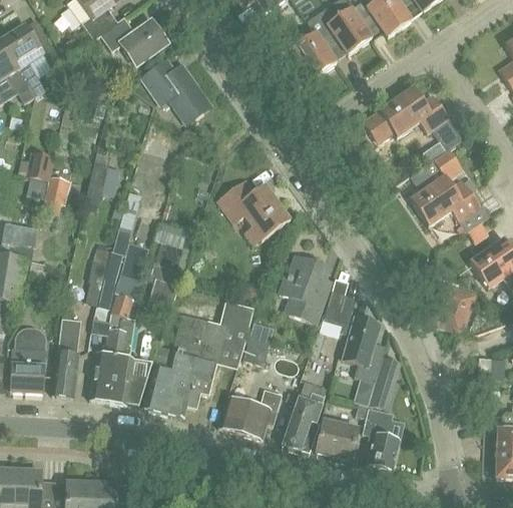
[(70,0),(66,3),(80,23),(92,40),(98,35),(116,23),(104,7),(114,0),(70,0)]
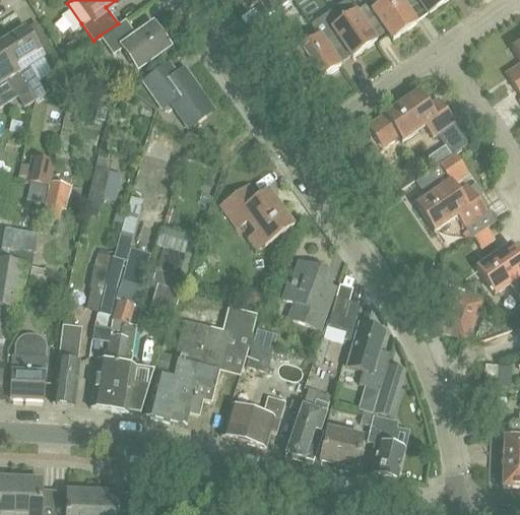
[(245,8),(257,0),(239,0),(245,8)]
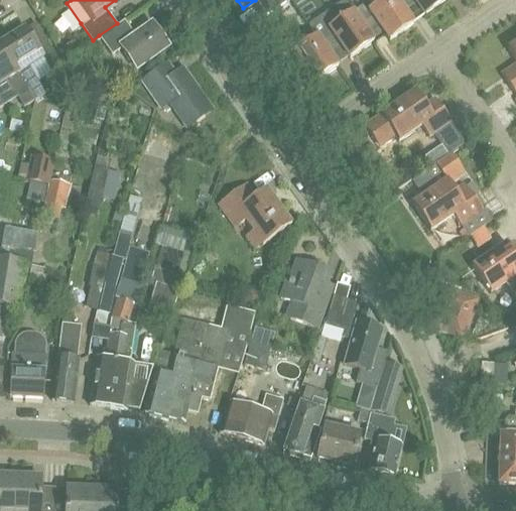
[(258,0),(266,12),(284,0),(258,0)]
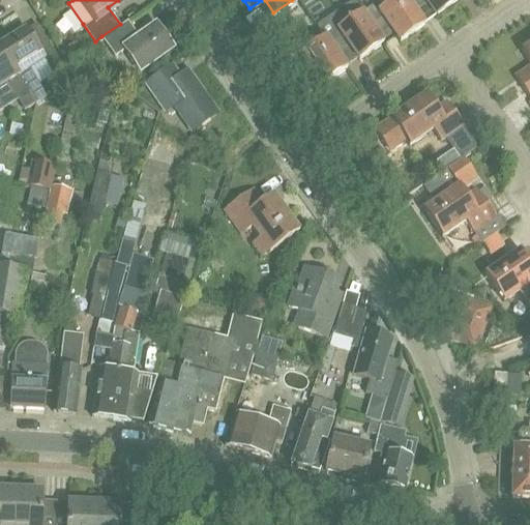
[(351,0),(330,13),(333,18),(320,27),(325,34),(337,53),(350,45),(358,57),(383,40),(379,35),(361,9),(355,0),(351,0)]
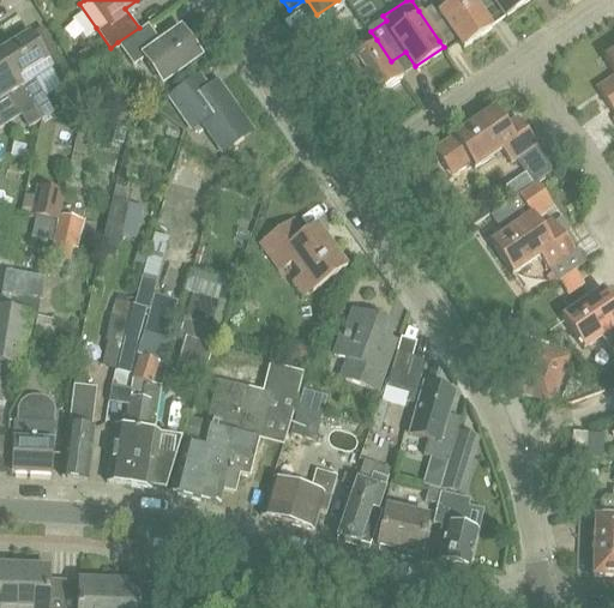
[(434,1),(419,11),(439,41),(453,31),(463,46),(492,26),(481,12),(473,0),(450,0),(439,8),(434,1)]
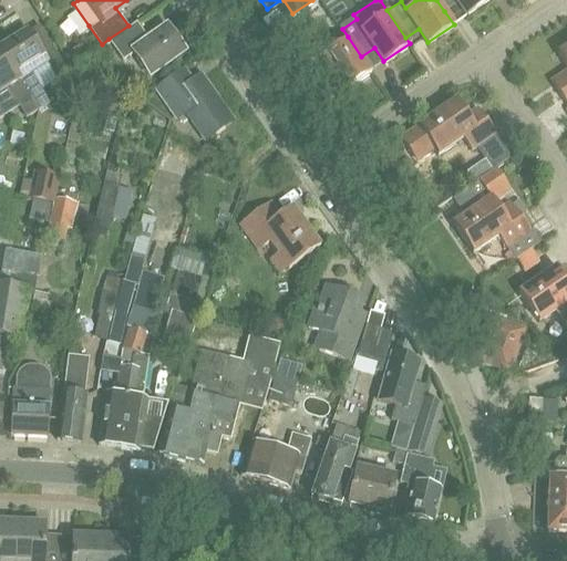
[(457,2),(465,13),(466,16),(490,0),(436,0),(444,11),(457,2)]
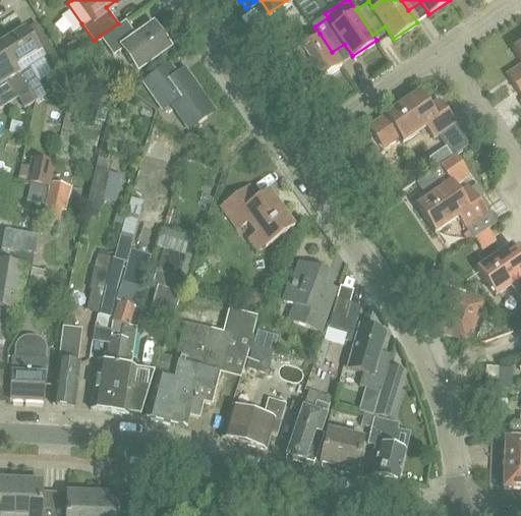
[(124,18),(118,23),(100,36),(112,53),(122,45),(137,65),(166,45),(151,23),(135,35),(124,18)]
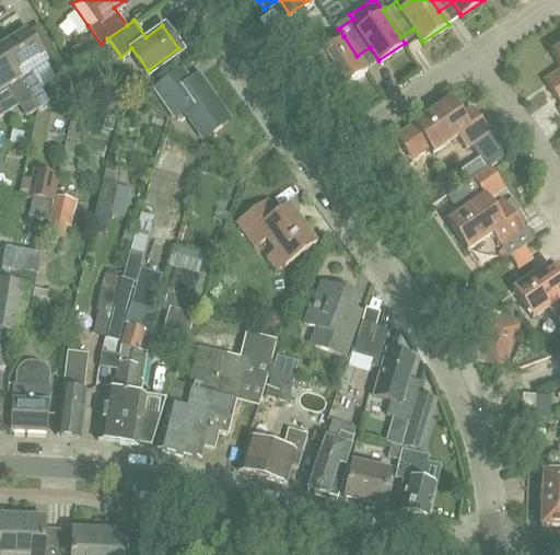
[(46,59),(57,78),(68,70),(46,35),(35,42),(26,29),(0,44),(0,48),(30,94),(36,106),(48,99),(31,69),(46,59)]
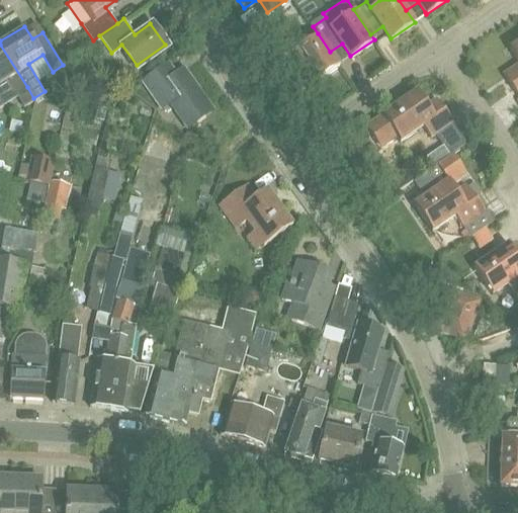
[(318,33),(293,50),(315,81),(339,64),(330,52),(318,33)]
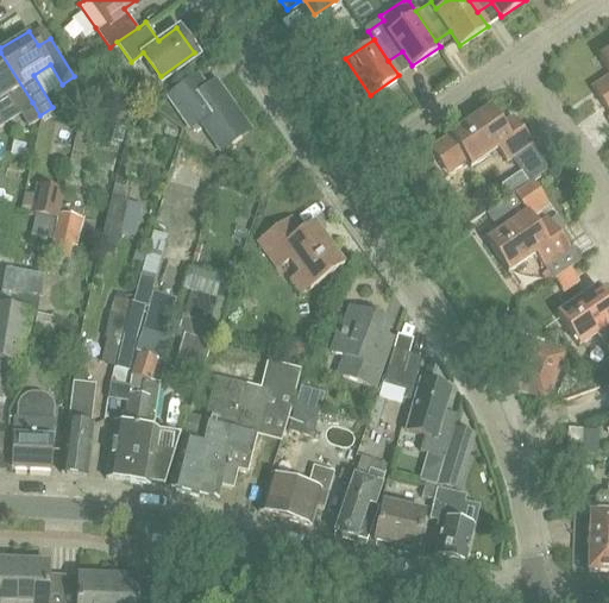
[(608,45),(597,54),(608,70),(590,83),(608,110),(608,45)]
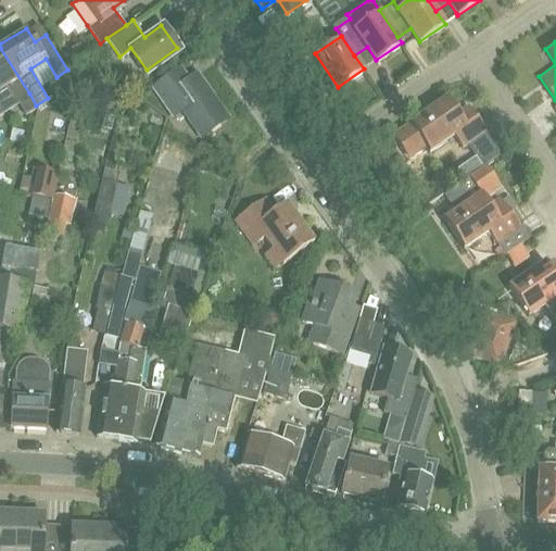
[(29,94),(0,48),(0,112),(2,111),(0,105),(0,87),(7,83),(25,112),(36,105),(29,94)]
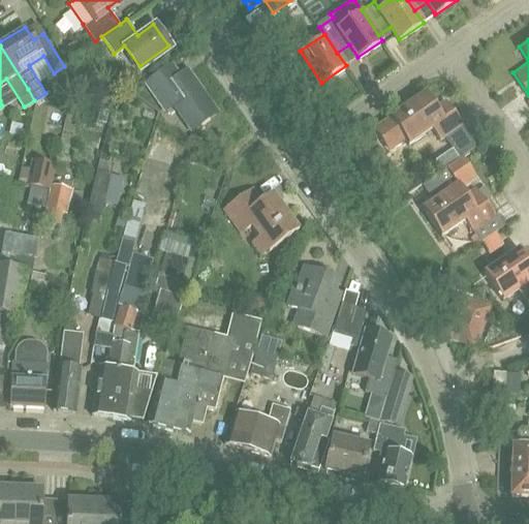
[(186,70),(180,74),(172,63),(147,81),(164,105),(172,100),(190,125),(214,109),(186,70)]
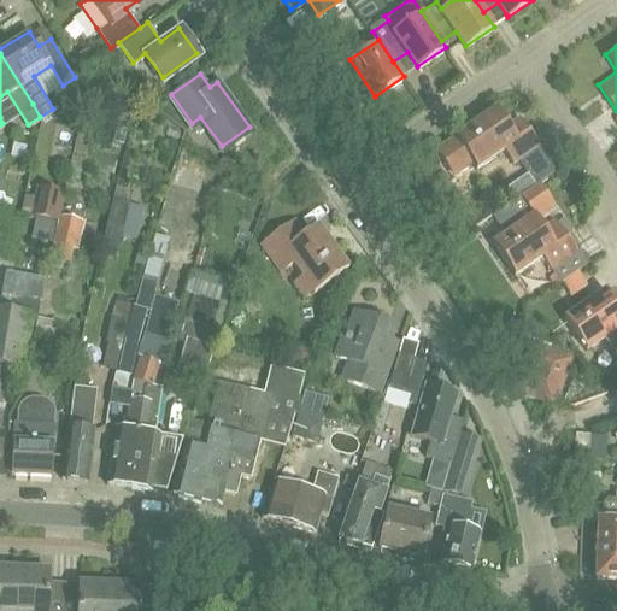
[(435,146),(444,159),(452,171),(471,158),(476,165),(503,147),(512,160),(538,142),(518,113),(507,122),(495,105),(435,146)]
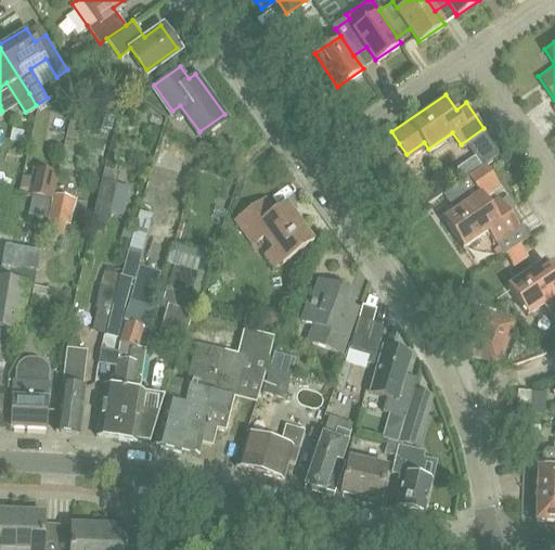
[(480,191),(497,180),(483,162),(443,190),(456,208),(443,216),(463,245),(488,228),(495,239),(519,224),(499,193),(487,201),(480,191)]
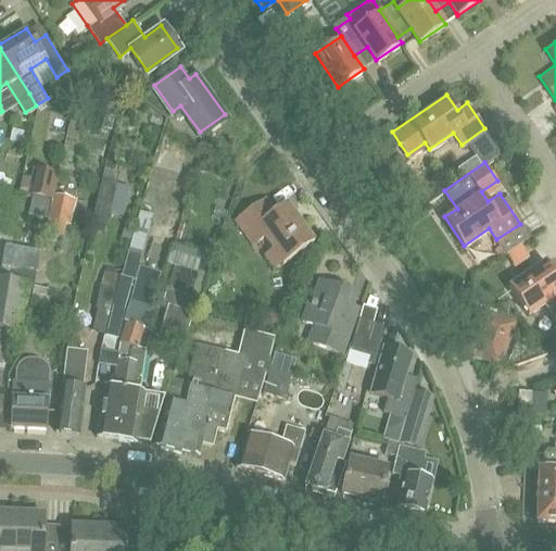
[(22,173),(19,186),(51,192),(55,171),(33,165),(30,175),(22,173)]
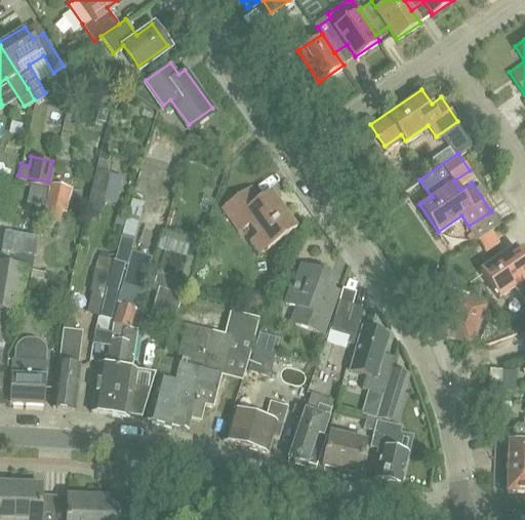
[(112,159),(98,156),(85,212),(101,216),(111,170),(110,170),(112,159)]
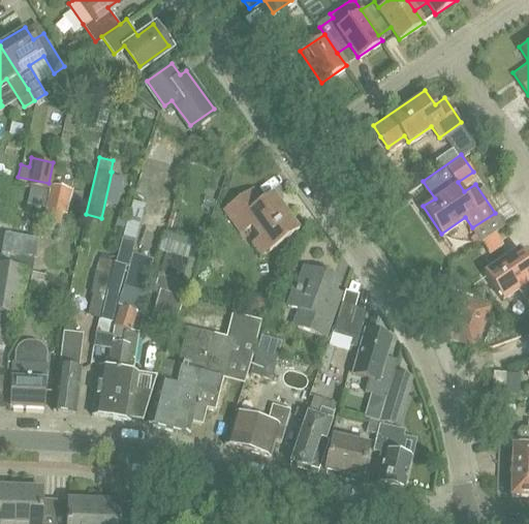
[(400,176),(407,189),(422,181),(416,174),(410,178),(406,173),(400,176)]
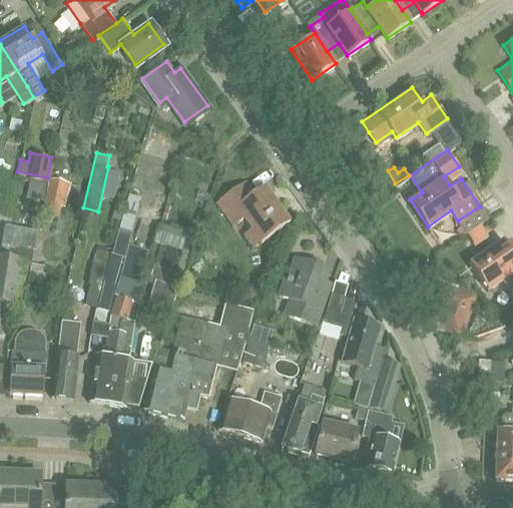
[(49,169),(47,179),(43,196),(38,220),(57,224),(61,204),(64,205),(67,191),(77,193),(79,183),(70,181),(71,174),(49,169)]
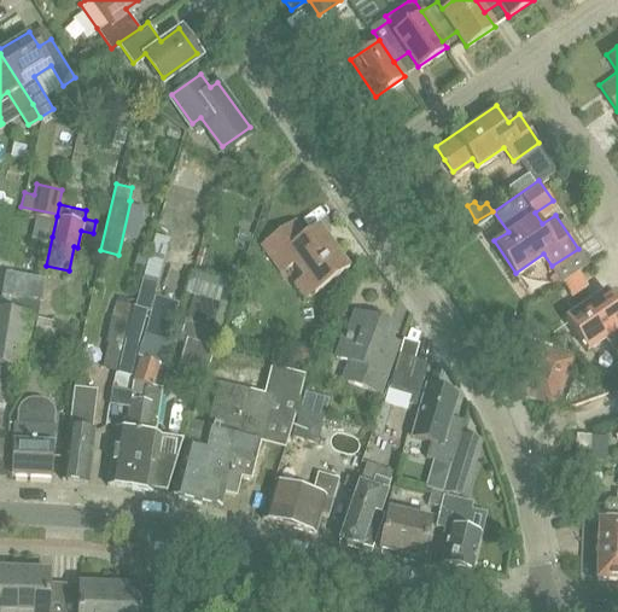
[(304,296),(314,289),(348,264),(318,221),(303,232),(293,217),(260,242),(279,269),(292,260),(303,274),(295,280),(304,296)]
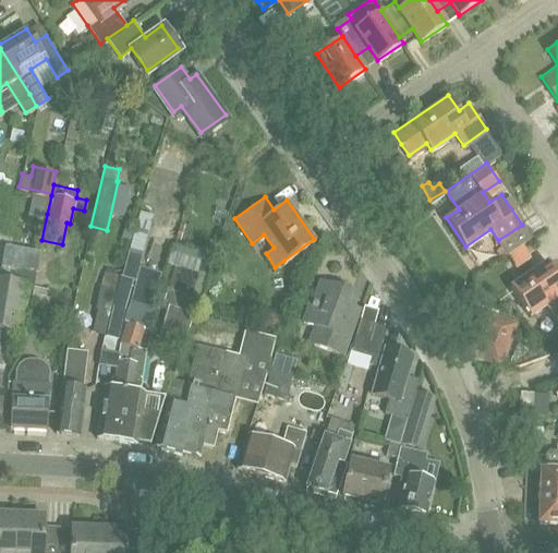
[(161,302),(167,310),(160,334),(158,344),(180,350),(193,312),(187,310),(193,292),(198,271),(206,273),(211,254),(173,242),(167,262),(174,264),(161,302)]
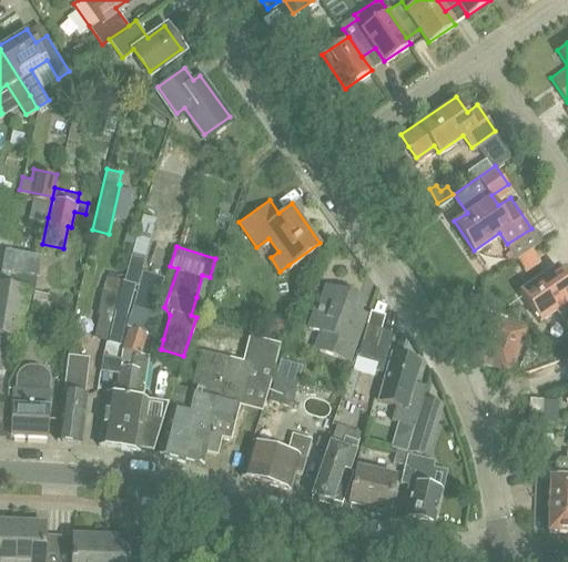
[(13,248),(6,282),(0,281),(0,341),(1,331),(20,335),(28,285),(33,286),(40,255),(13,248)]
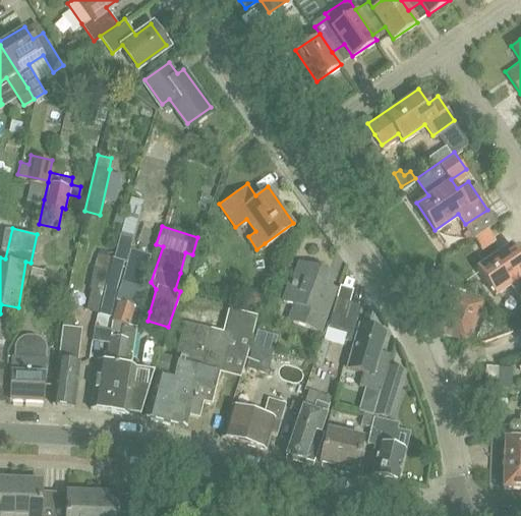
[(520,255),(511,241),(476,266),(496,293),(518,277),(520,281),(520,255)]
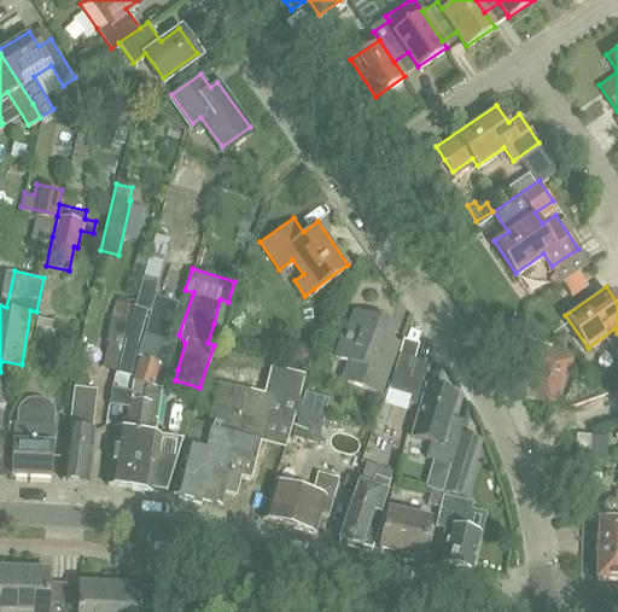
[(134,297),(117,292),(106,339),(108,339),(101,361),(106,367),(116,368),(134,297)]
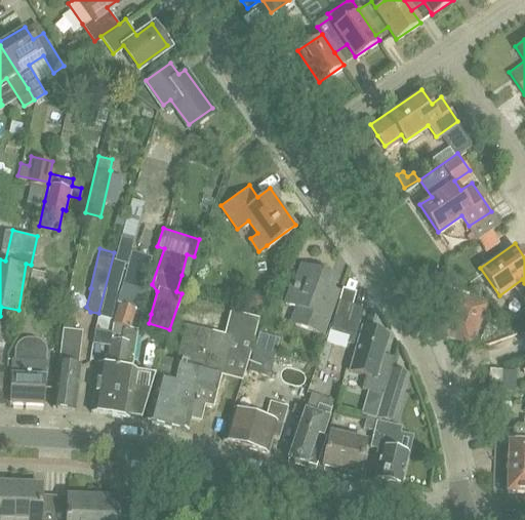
[(132,248),(119,302),(127,304),(138,307),(153,253),(132,248)]
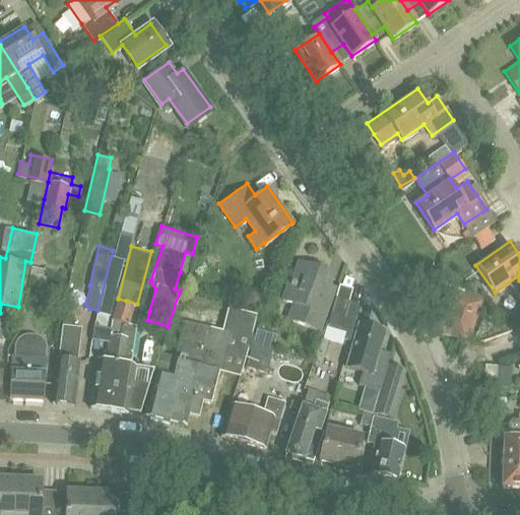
[(111,314),(124,258),(112,255),(105,283),(106,283),(99,311),(109,314),(111,314)]
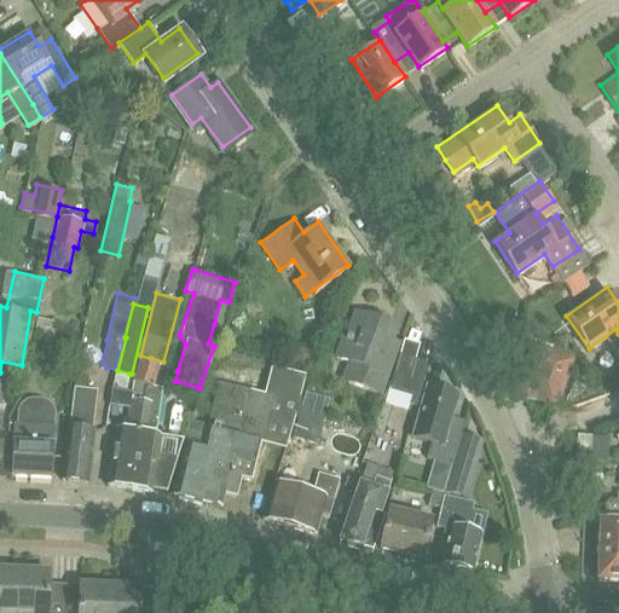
[(389,321),(356,308),(347,335),(342,334),(335,353),(354,359),(347,379),(381,391),(394,350),(381,345),(389,321)]
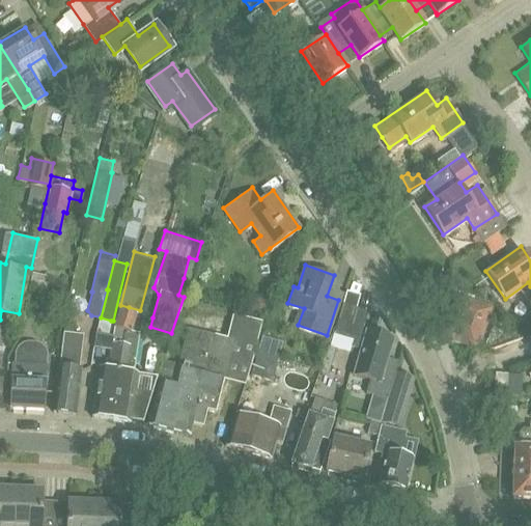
[(50,274),(32,270),(29,283),(47,287),(50,274)]
